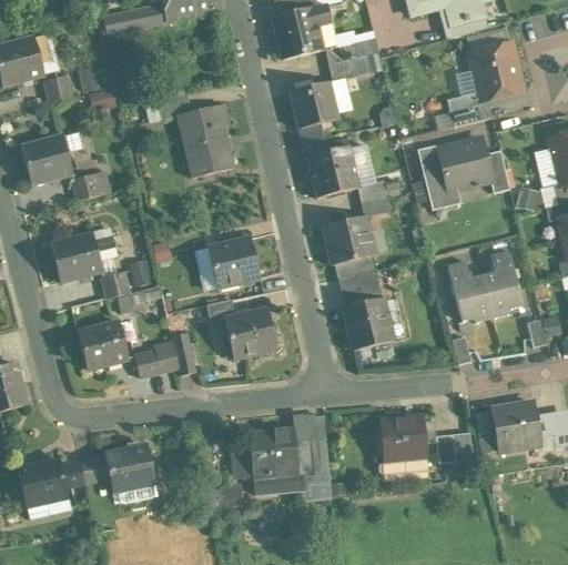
[(161,0),(162,4),(166,21),(222,9),(220,0),(161,0)]
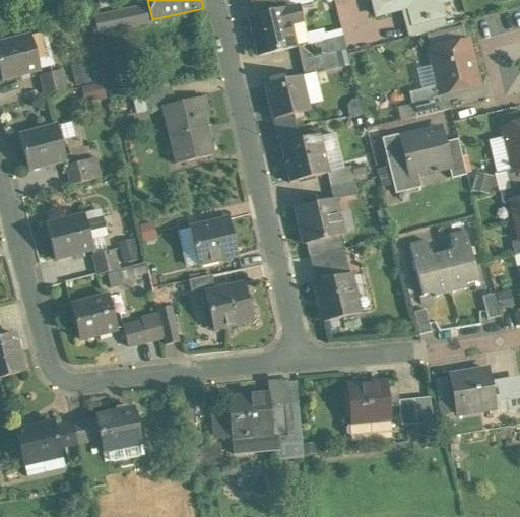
[(256,13),(249,14),(258,53),(295,45),(295,44),(297,43),(307,41),(306,35),(305,35),(305,31),(302,19),(299,3),(313,0),(284,0),(286,6),(285,6),(256,13)]
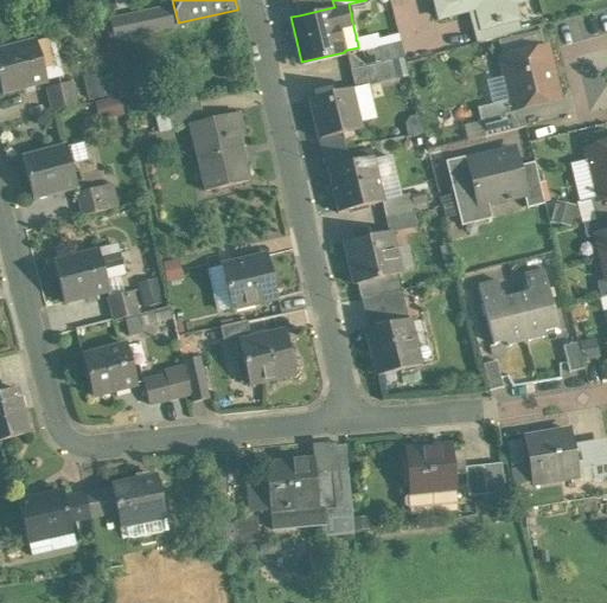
[(295,0),(299,15),(333,7),(334,7),(332,0),(295,0)]
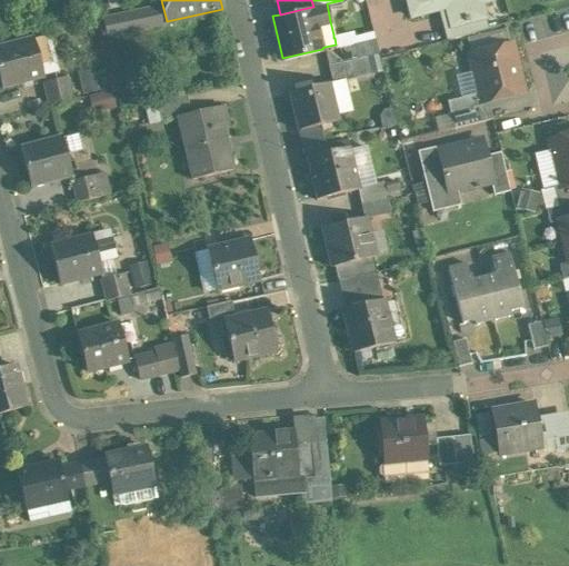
[(408,0),(411,15),(446,5),(451,22),(471,17),(471,19),(486,16),(481,0),(408,0)]
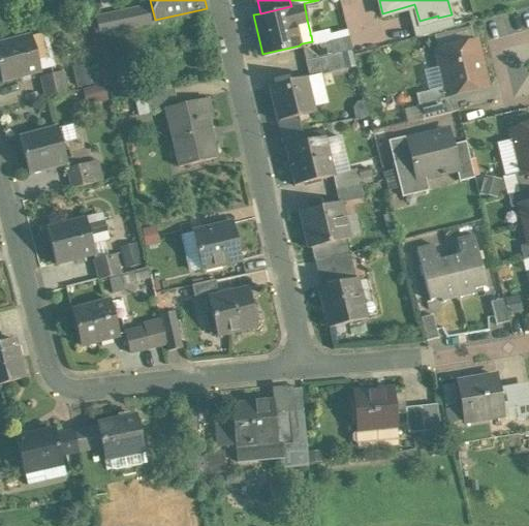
[(151,4),(95,16),(99,31),(155,20),(151,4)]
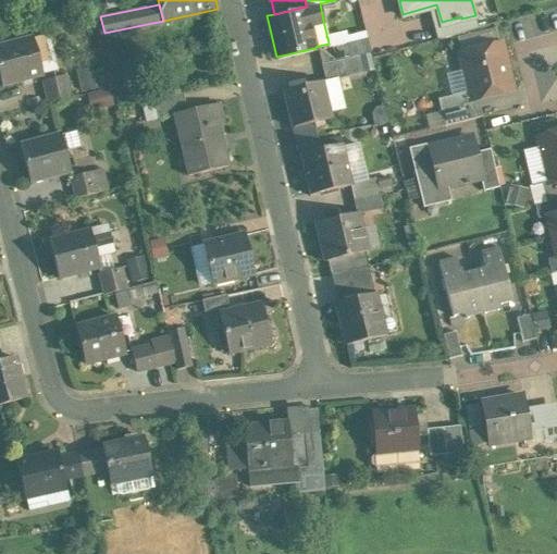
[(461,19),(465,31),(478,26),(475,15),(461,19)]
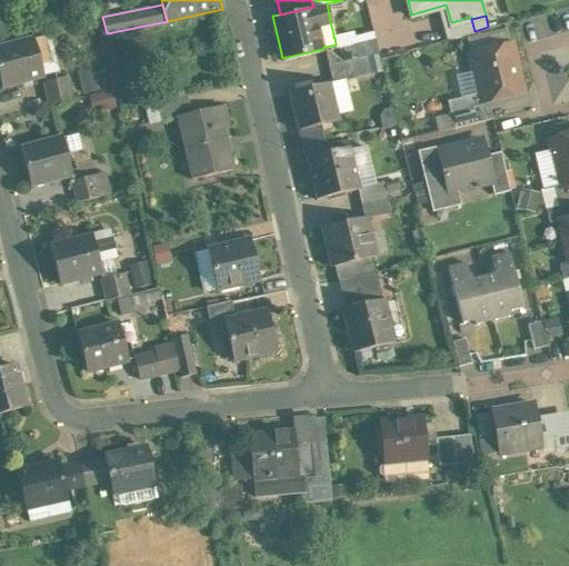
[(451,22),(446,25),(449,38),(475,31),(471,19),(471,17),(451,22)]
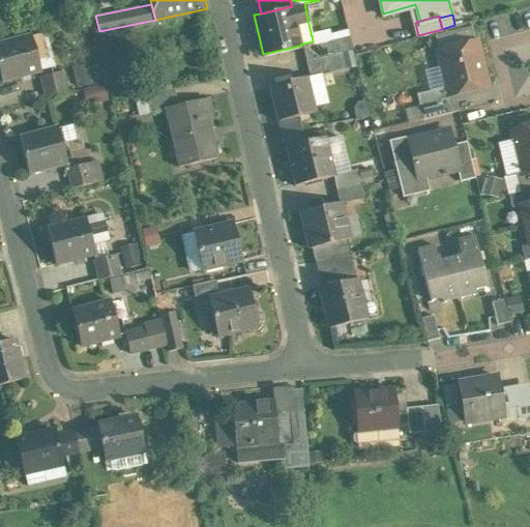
[(434,33),(438,49),(476,39),(472,24),(434,33)]
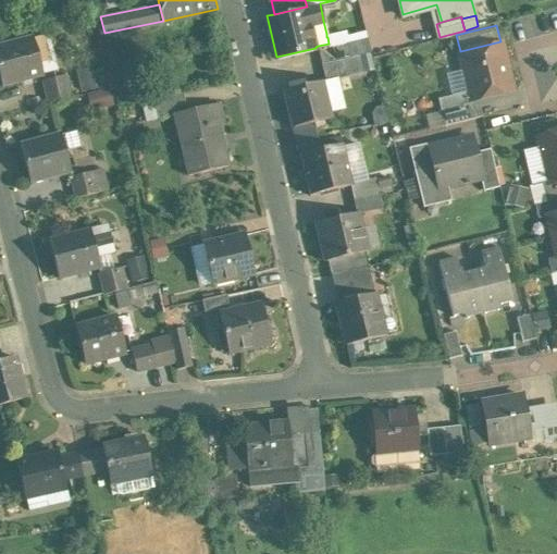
[(329,44),(348,39),(346,29),(326,34),(326,37),(327,37),(329,44)]
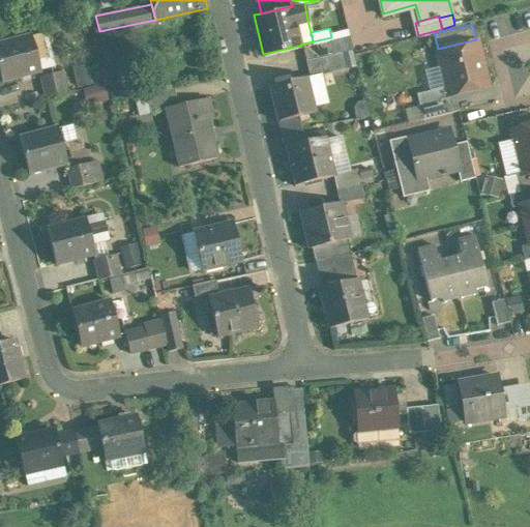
[(349,33),(331,37),(334,53),(353,49),(349,33)]
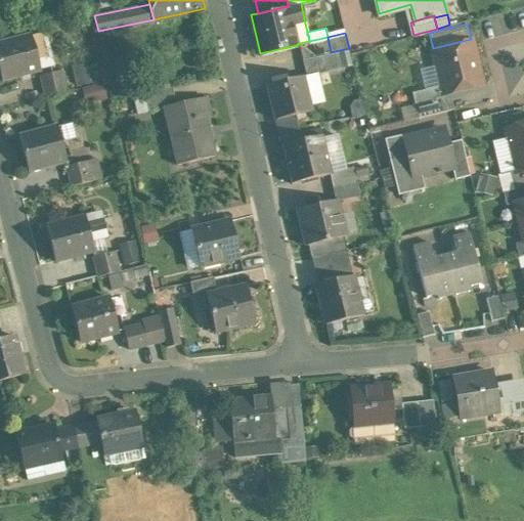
[(31,34),(0,41),(0,72),(1,78),(23,72),(22,72),(39,68),(40,68),(31,34)]
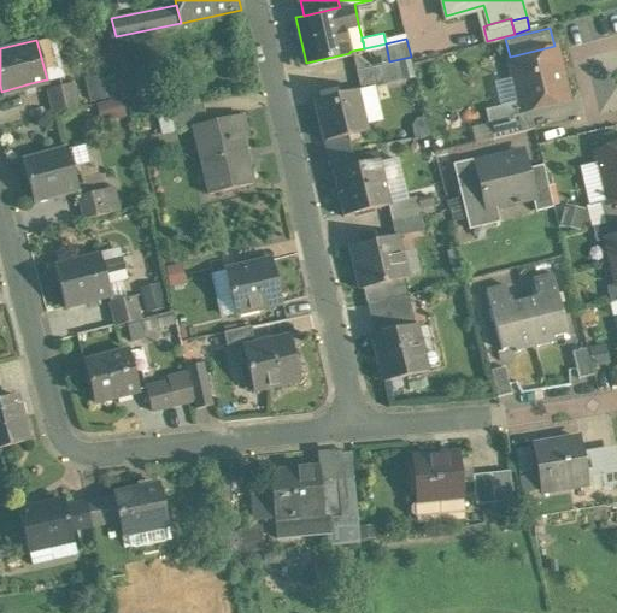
[(386,43),(364,48),(352,51),(356,68),(382,63),(389,62),(386,43)]
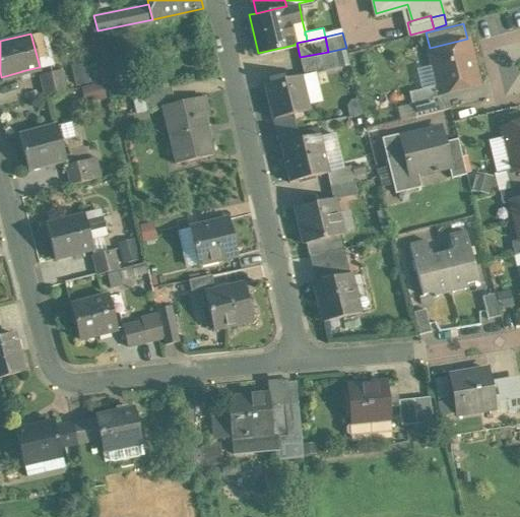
[(467,39),(430,48),(434,64),(438,83),(440,90),(446,89),(477,81),(467,39)]
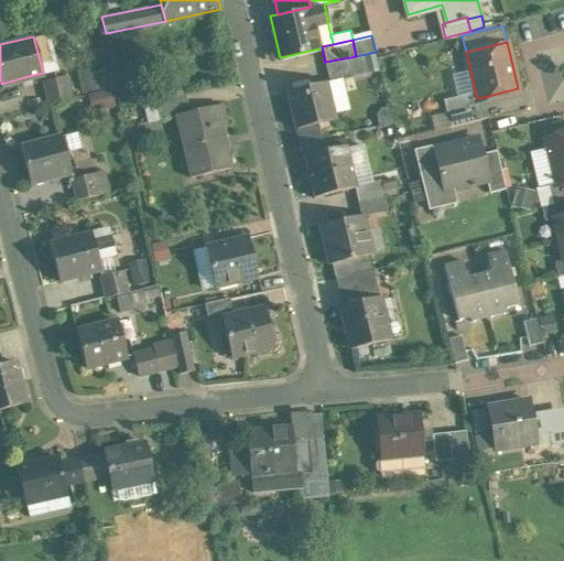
[(356,56),(349,57),(354,75),(379,69),(376,52),(356,56)]
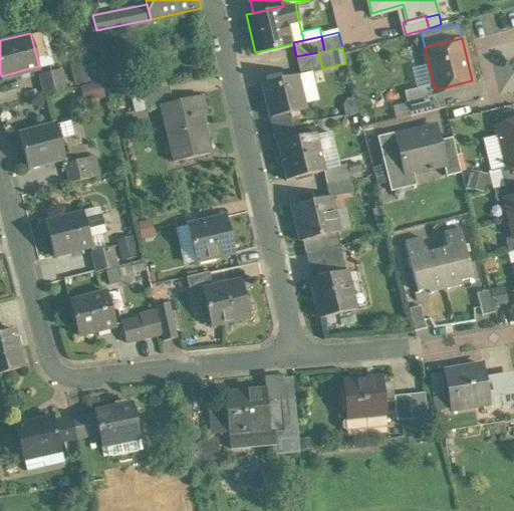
[(318,52),(296,56),(300,73),(310,71),(322,68),(318,52)]
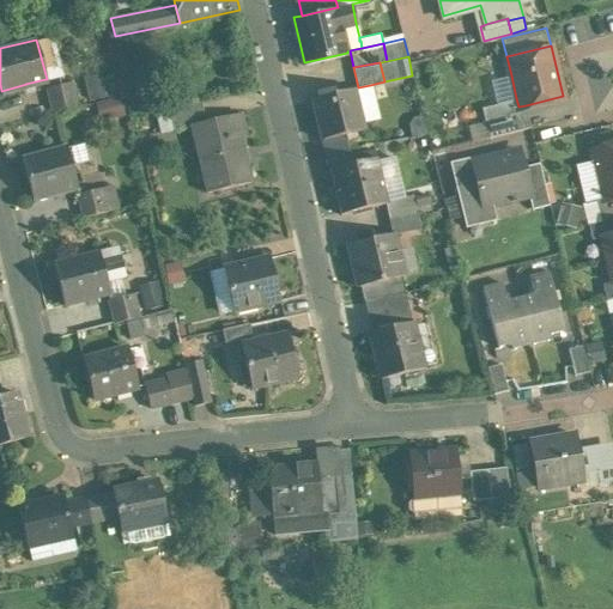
[(491,79),(497,102),(516,98),(511,75),(491,79)]
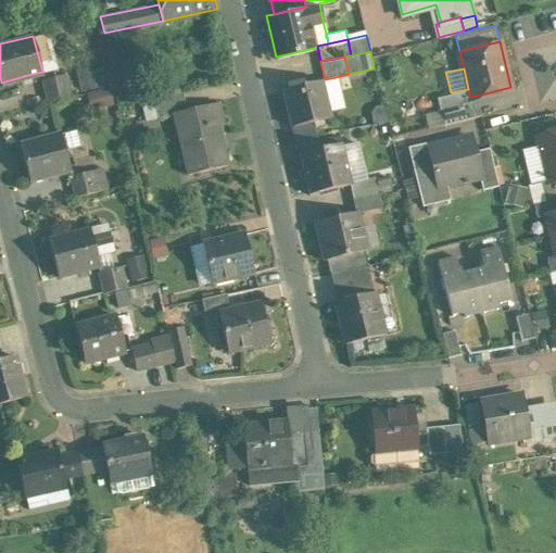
[(64,73),(42,78),(48,99),(70,93),(64,73)]
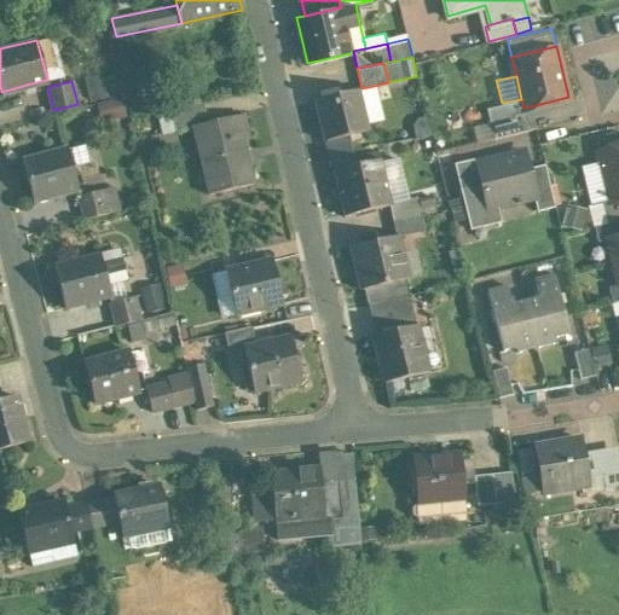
[(357,88),(316,98),(325,139),(368,129),(365,122),(381,119),(374,86),(362,88),(357,88)]
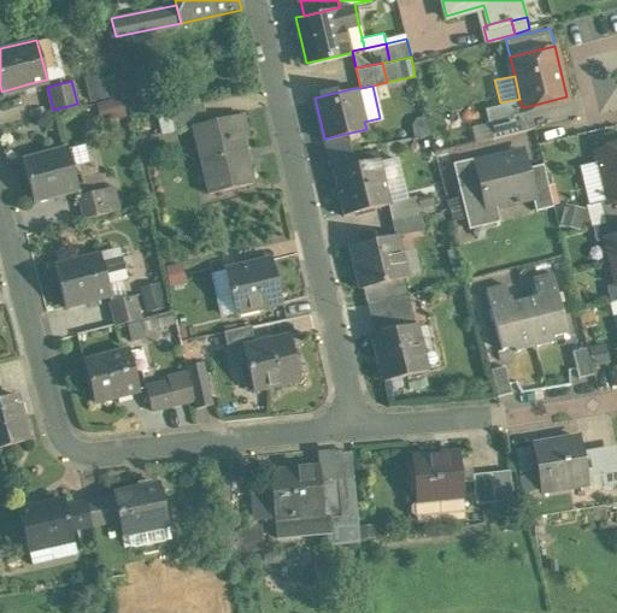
[(0,101),(0,113),(36,105),(34,93),(0,101)]
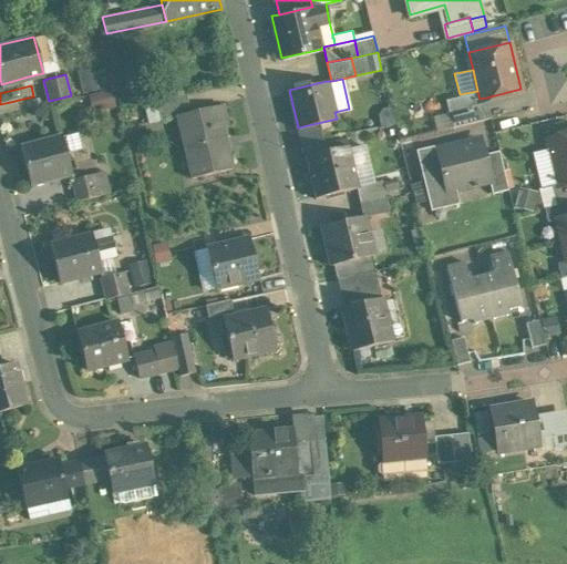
[(89,88),(90,108),(113,106),(112,86),(89,88)]
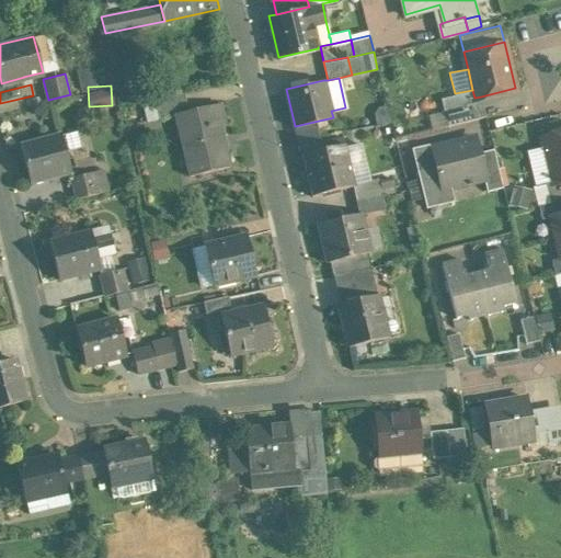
[(485,115),(481,97),(474,98),(472,90),(455,93),(441,97),(447,124),(485,115)]
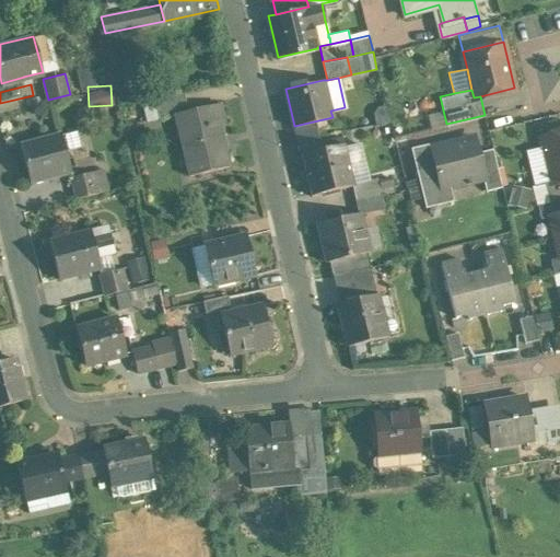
[(184,91),(153,97),(159,117),(174,114),(184,111),(188,108),(184,91)]
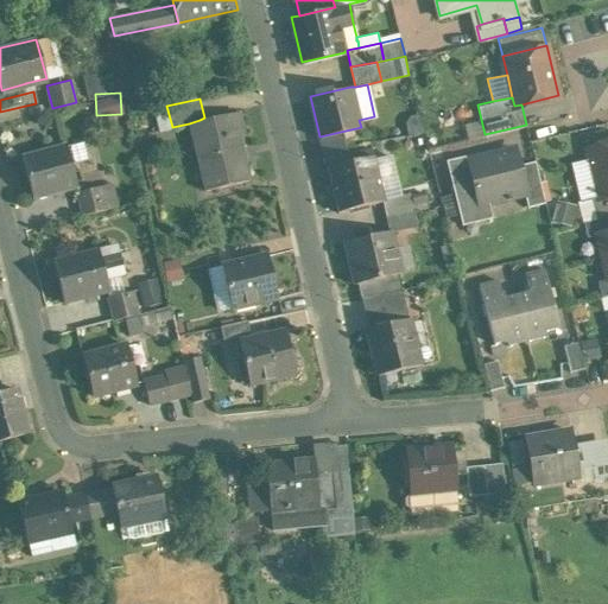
[(204,118),(200,120),(189,124),(206,189),(249,178),(239,132),(245,131),(239,109),(204,118)]
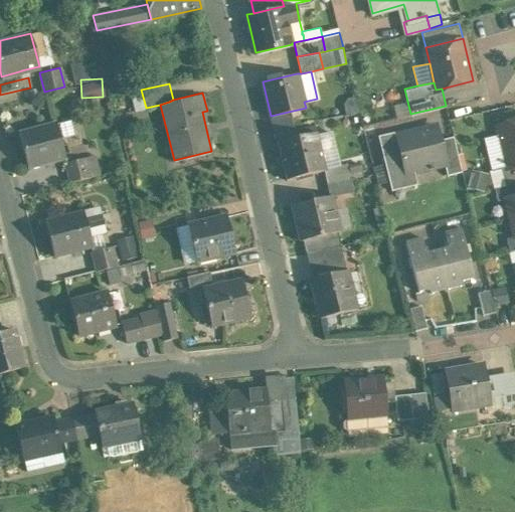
[(271,116),(277,141),(312,132),(306,108),(271,116)]
